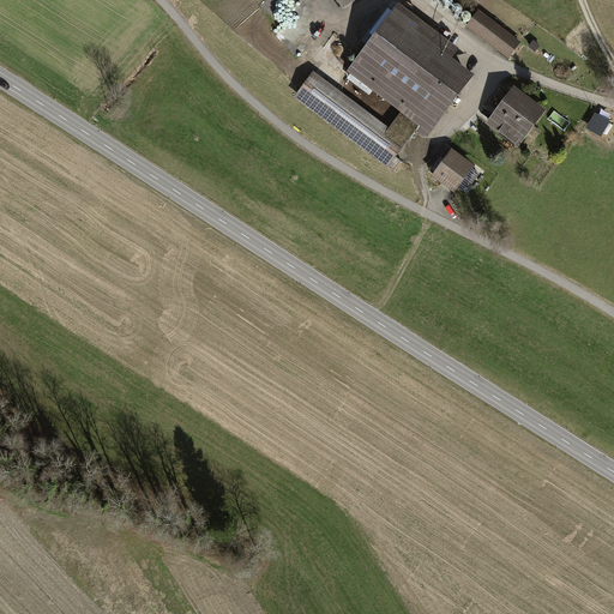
[(459,50),(399,5),(347,72),(402,115),(390,130),(313,71),(293,96),(387,169),(416,132),(426,139),(475,76),(453,59),(459,50)]
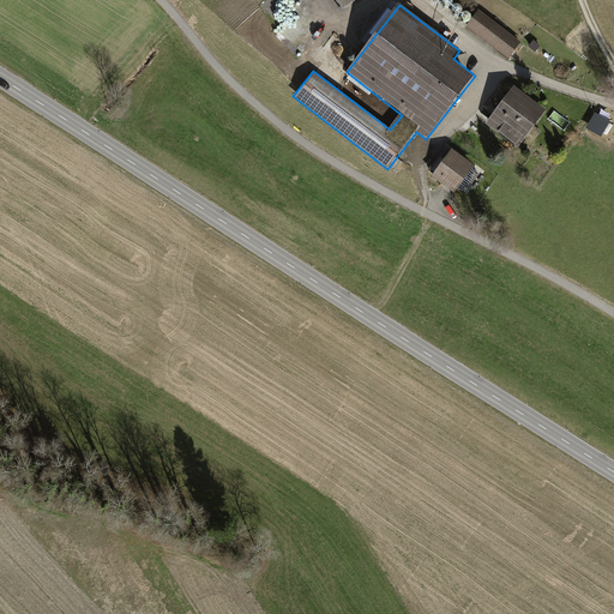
[(458,7),(456,7),(453,8),(452,10),(452,13),(452,16),(455,17),(458,17),(461,16),(462,13),(462,11),(461,8),(458,7)]
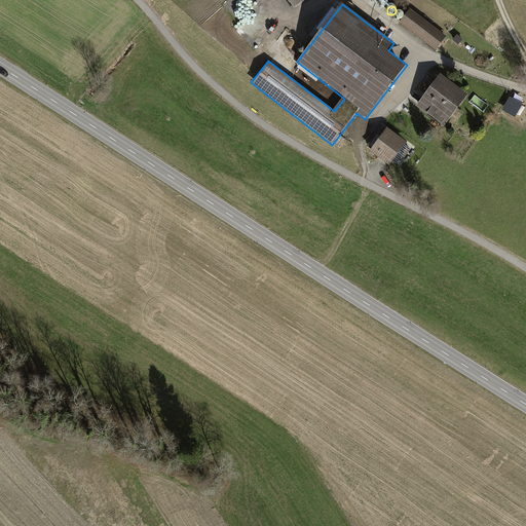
[(436,51),(447,37),(410,9),(400,25),(436,51)]
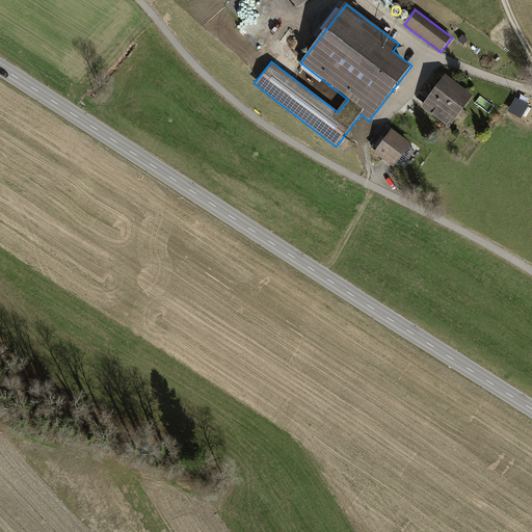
[(405,11),(403,10),(401,11),(399,14),(399,16),(400,19),(402,20),(404,20),(406,19),(407,17),(408,15),(407,12),(405,11)]
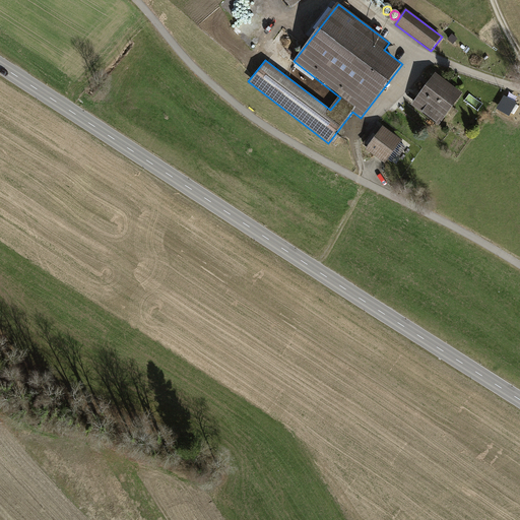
[(452,35),(448,41),(453,45),(458,40),(452,35)]
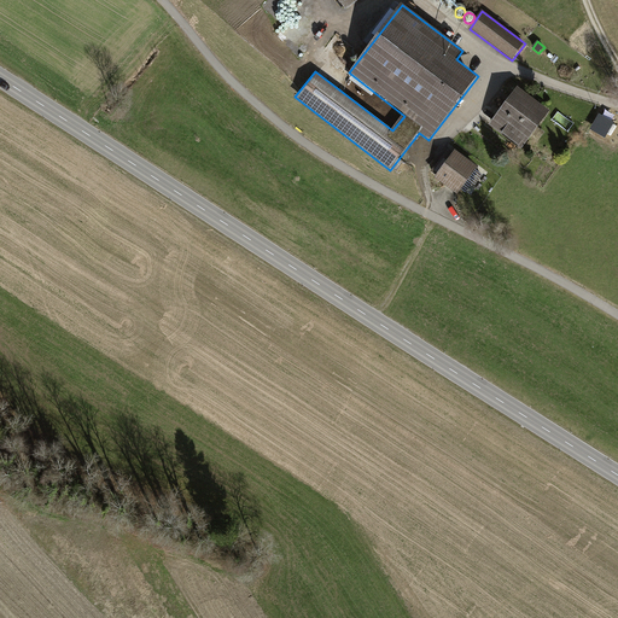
[(489,127),(522,151),(531,138),(538,128),(551,111),(519,87),(500,112),(489,127)]
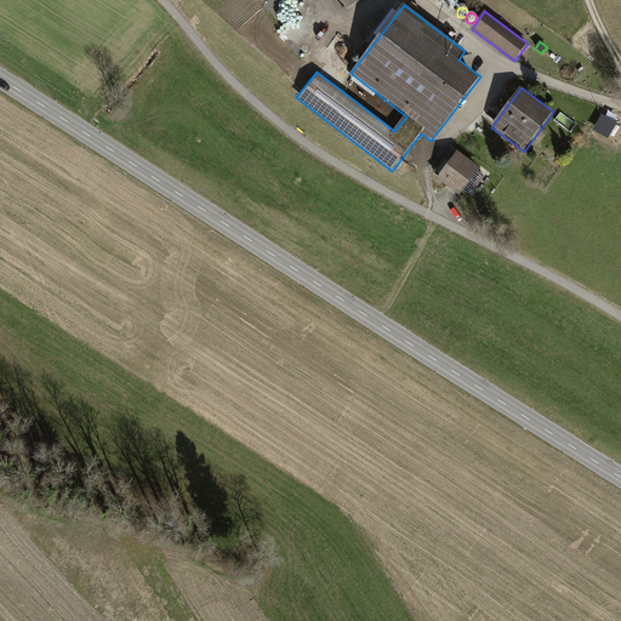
[(594,130),(610,138),(620,123),(604,114),(594,130)]
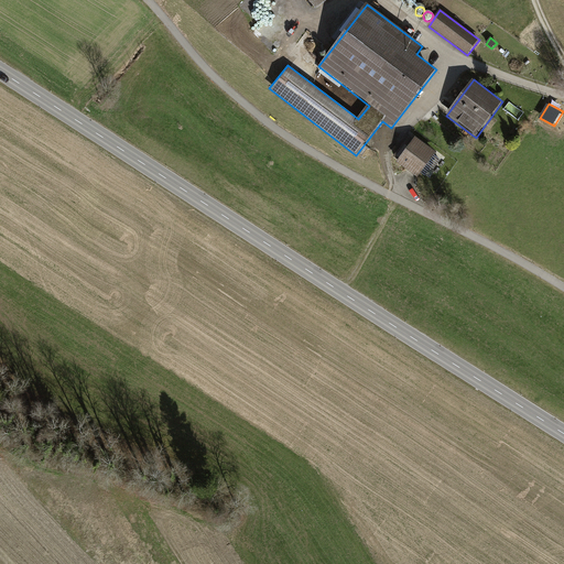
[(491,117),(485,126),(491,131),(497,122),(491,117)]
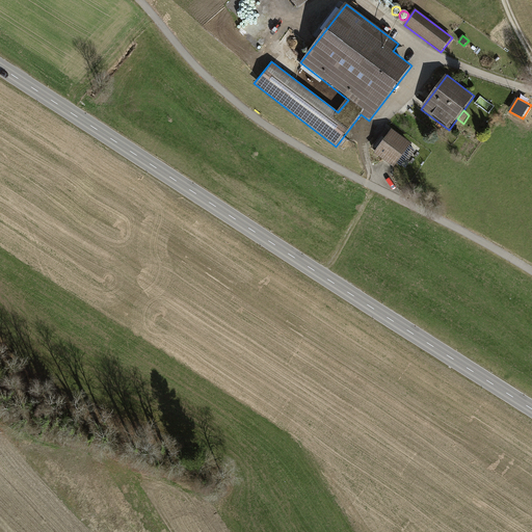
[(393,169),(411,145),(392,130),(391,132),(387,129),(380,137),(371,149),(375,152),(373,154),(393,169)]
